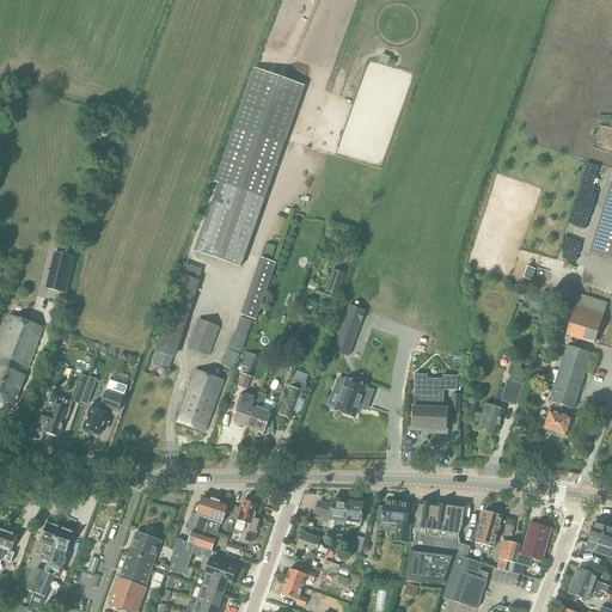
[(239,127),(195,252),(242,268),(305,87),(255,69),(234,126),(239,127)]
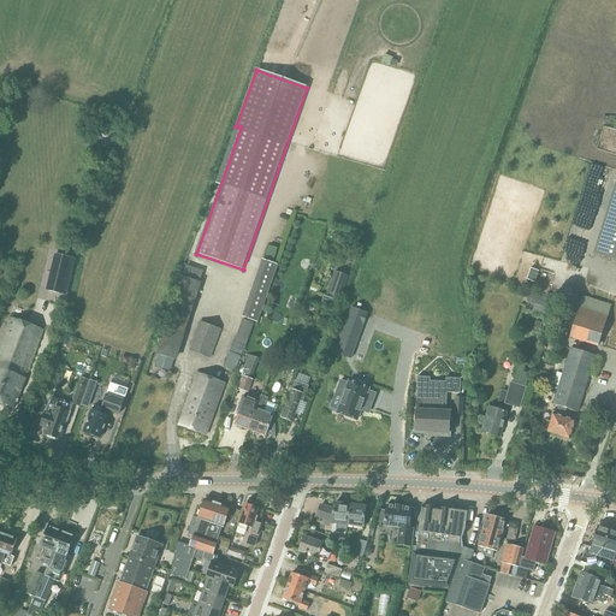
[(96,130),(101,138),(104,146),(106,147),(117,142),(118,130),(108,124),(96,128),(96,130)]
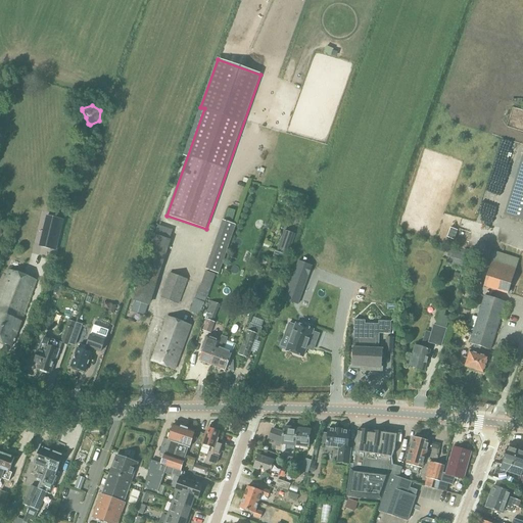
[(522,175),(510,217),(522,221),(522,175)]
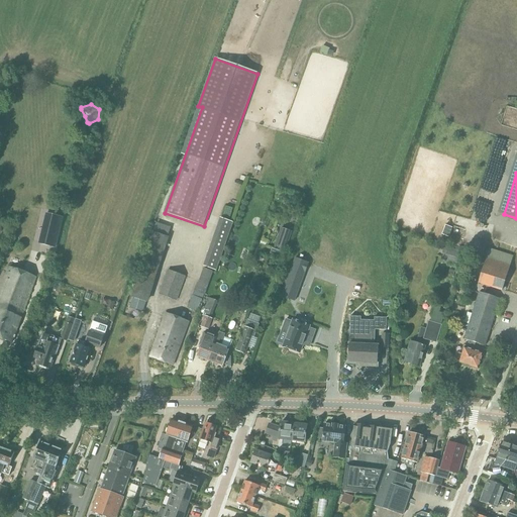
[(47,213),(39,243),(57,247),(64,217),(47,213)]
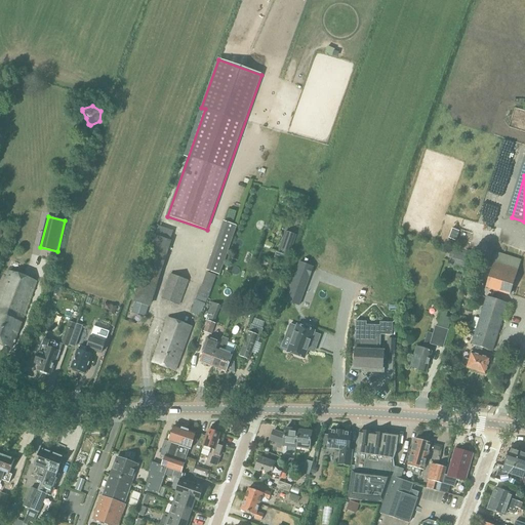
[(206,271),(207,271),(219,275),(237,226),(224,221),(206,271)]
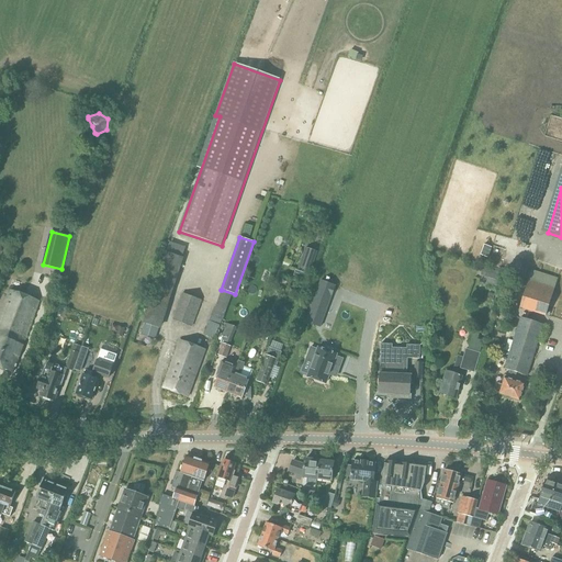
[(141,335),(155,339),(158,328),(161,329),(169,305),(173,289),(175,289),(183,258),(186,249),(169,244),(167,253),(166,251),(160,267),(155,283),(150,282),(149,287),(154,288),(143,324),(144,324),(141,335)]
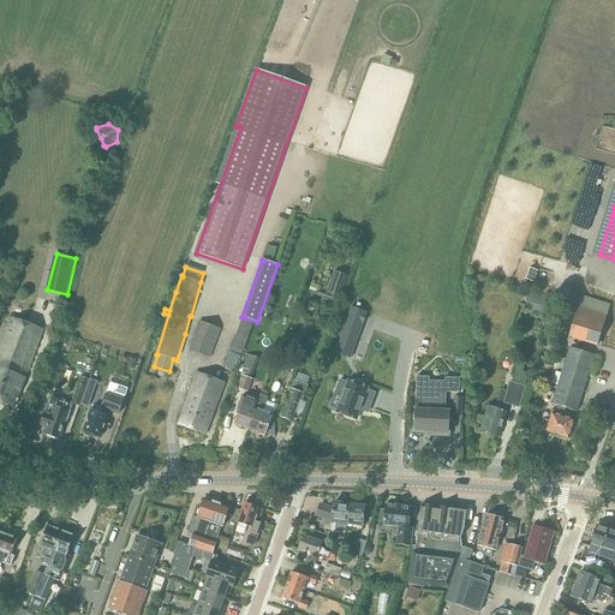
[(340,298),(347,276),(334,272),(327,293),(340,298)]
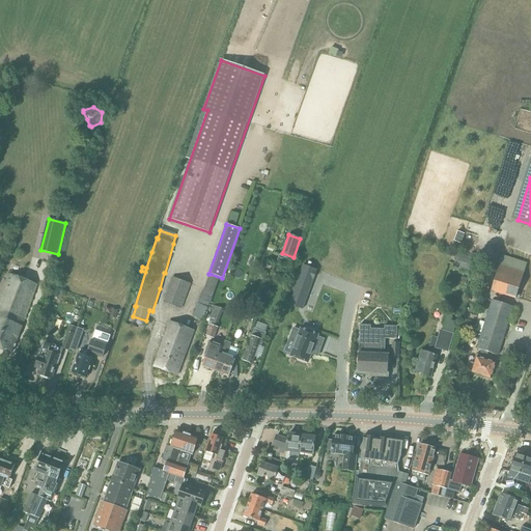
[(454,260),(462,263),(458,271),(474,276),(476,267),(478,259),(465,255),(466,254),(456,252),(454,260)]
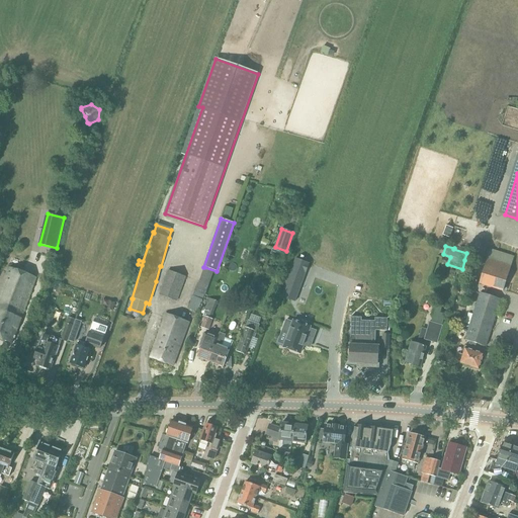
[(270,258),(283,262),(286,254),(273,249),(270,258)]
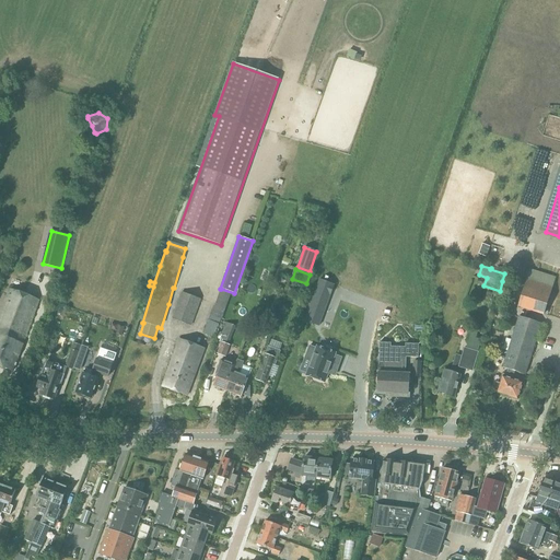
[(528,272),(527,278),(517,307),(545,316),(553,287),(556,281),(557,278),(529,269),(528,272)]
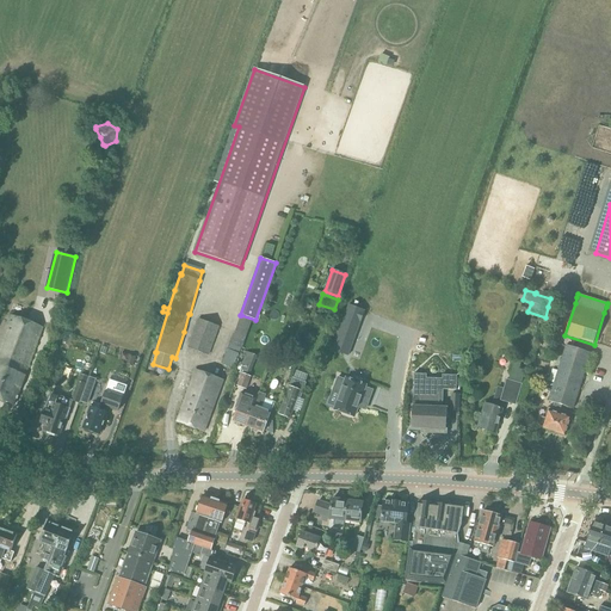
[(349,306),(333,350),(349,356),(364,314),(364,313),(365,310),(349,306)]
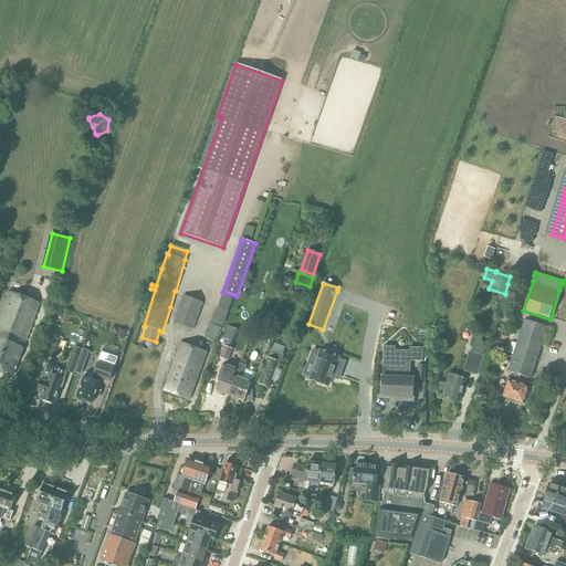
[(40,303),(10,292),(0,320),(0,369),(13,375),(40,303)]
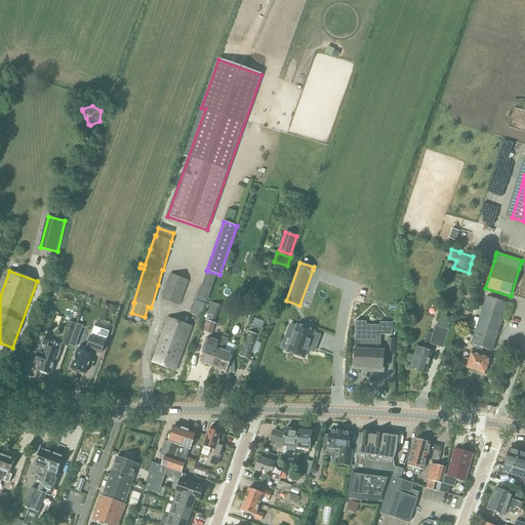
[(196,299),(191,313),(200,317),(205,304),(206,304),(207,299),(208,300),(216,276),(207,272),(198,296),(198,295),(196,299)]
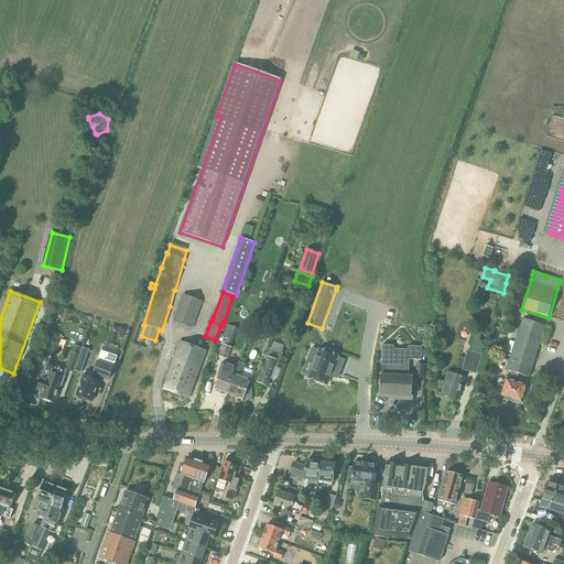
[(193,328),(203,301),(183,294),(173,321),(193,328)]
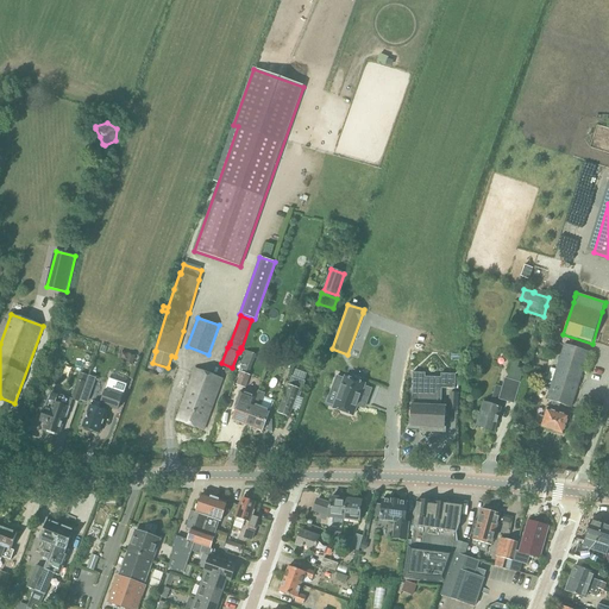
[(538,425),(542,426),(541,427),(563,434),(569,416),(559,413),(559,410),(558,409),(560,403),(572,408),(590,352),(564,344),(546,400),(553,401),(551,407),(548,407),(545,418),(540,416),(538,418),(537,422),(538,425)]
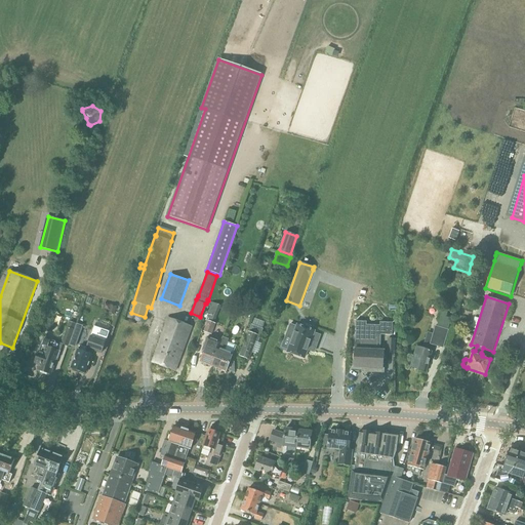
[(103,309),(109,311),(108,313),(114,315),(117,307),(105,303),(103,309)]
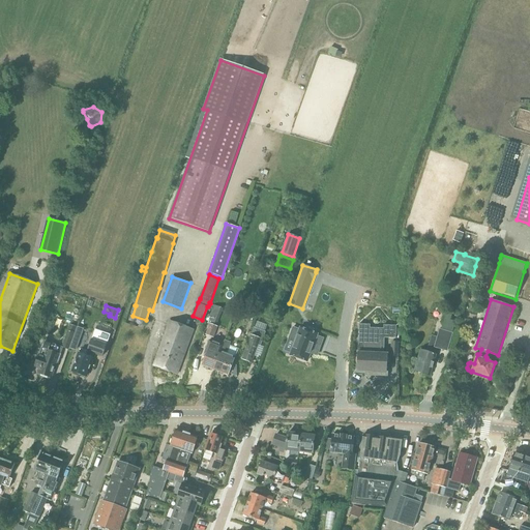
[(214,305),(208,323),(209,324),(206,335),(214,337),(218,327),(216,326),(223,308),(214,305)]
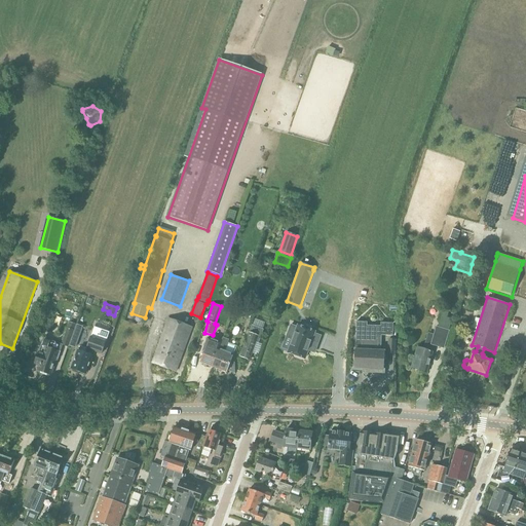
[(423,349),(418,347),(411,369),(426,373),(435,345),(444,348),(449,330),(453,318),(447,317),(449,310),(443,308),(438,327),(436,327),(434,335),(428,333),(423,349)]
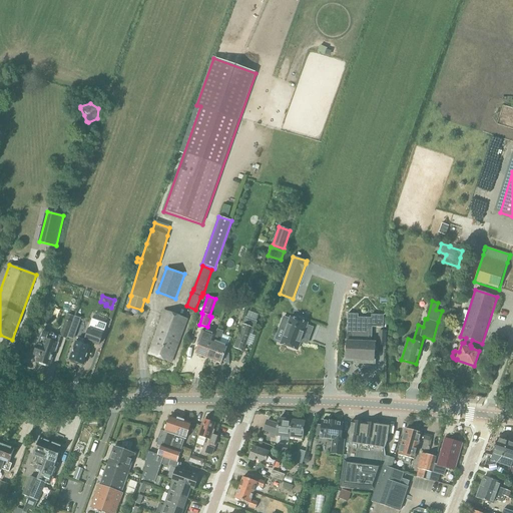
[(171,363),(187,319),(165,311),(149,354),(171,363)]
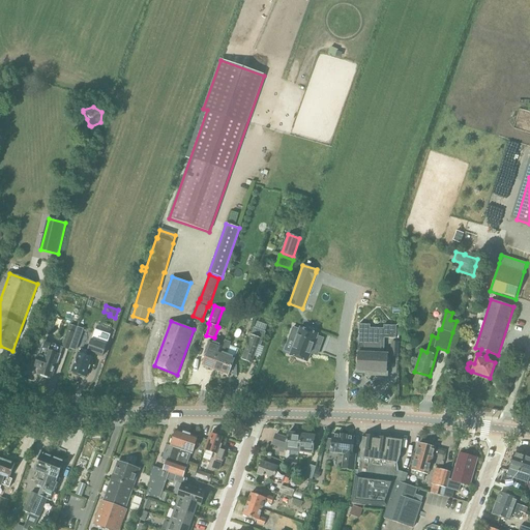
[(255,327),(242,359),(252,363),(259,345),(261,346),(266,332),(265,332),(268,326),(258,322),(255,328),(255,327)]
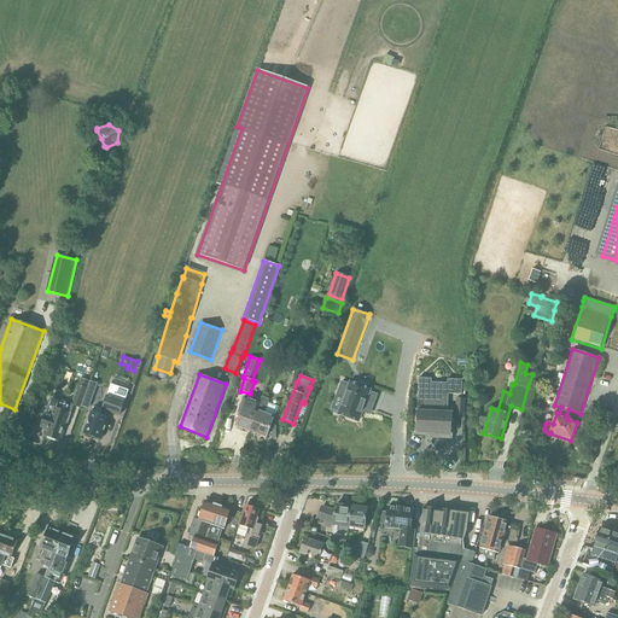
[(51,397),(39,429),(46,431),(45,437),(59,442),(62,433),(63,433),(66,424),(68,424),(71,412),(74,406),(80,408),(86,392),(87,388),(89,380),(81,378),(79,385),(71,404),(51,397)]
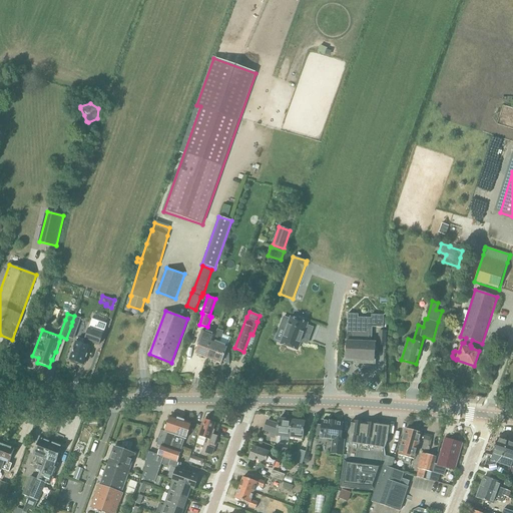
[(347,341),(346,360),(355,360),(354,363),(363,363),(375,364),(375,356),(376,342),(372,342),(373,328),(384,328),(384,316),(372,315),(372,318),(365,318),(359,318),(359,315),(348,314),(348,322),(349,322),(348,341),(347,341)]
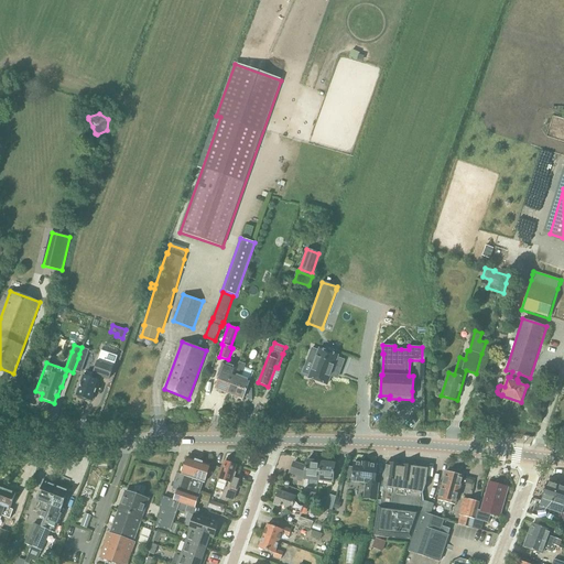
[(310,378),(327,384),(333,371),(339,373),(345,360),(337,358),(338,356),(320,349),(320,351),(312,348),(307,361),(314,365),(310,378)]
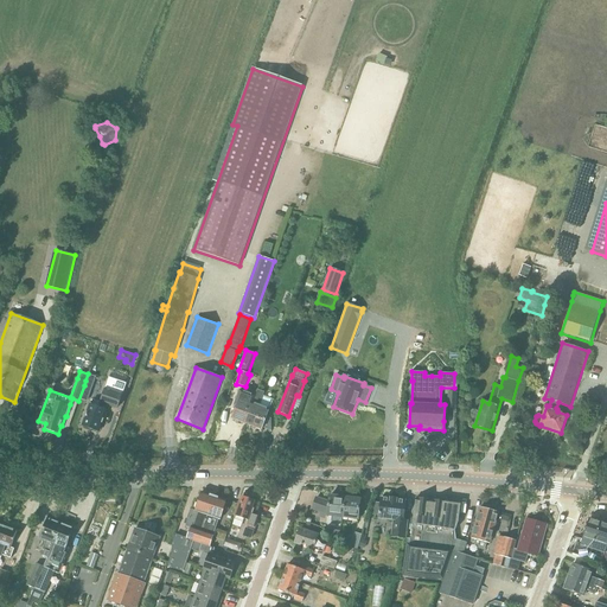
[(90,404),(83,426),(98,432),(109,403),(120,408),(128,385),(109,378),(98,408),(90,404)]
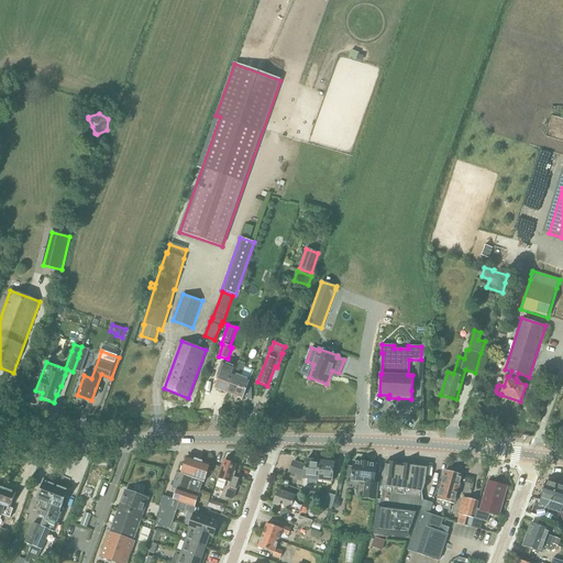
[(78,357),(73,372),(80,374),(86,360),(78,357)]
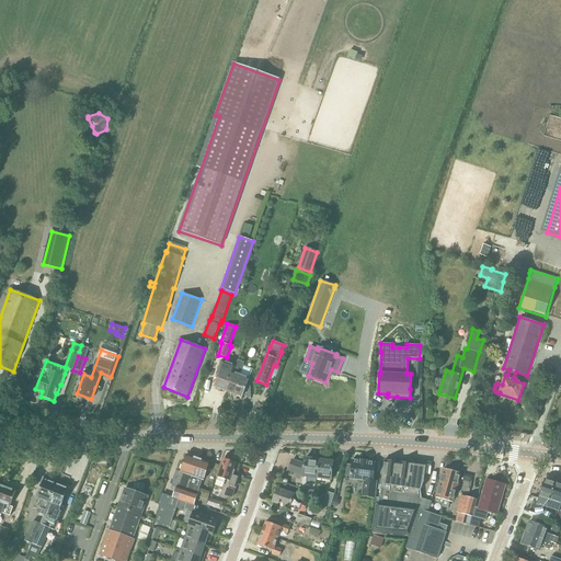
[(220,370),(214,387),(228,392),(238,365),(224,359),(219,369),(220,370)]
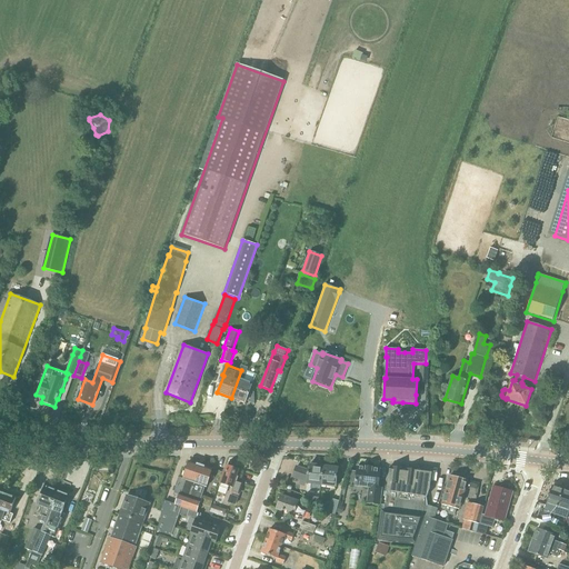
[(252,382),(257,375),(241,369),(241,370),(231,398),(246,403),(253,383),(252,382)]
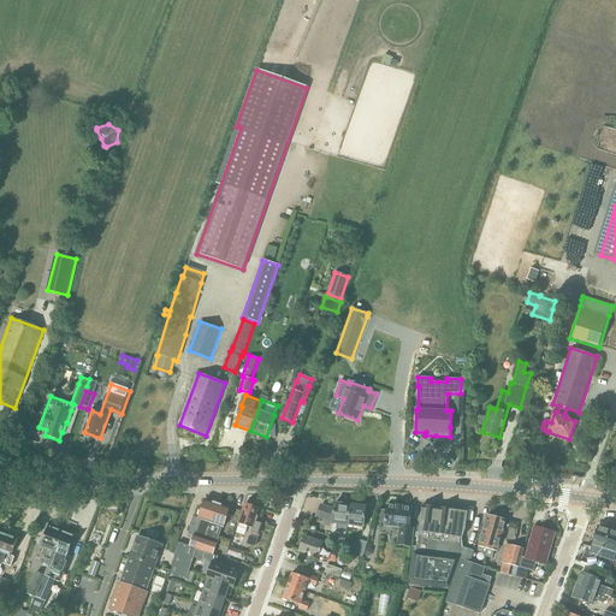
[(189,534),(194,535),(205,539),(205,537),(206,537),(218,504),(205,501),(199,519),(195,517),(189,534)]
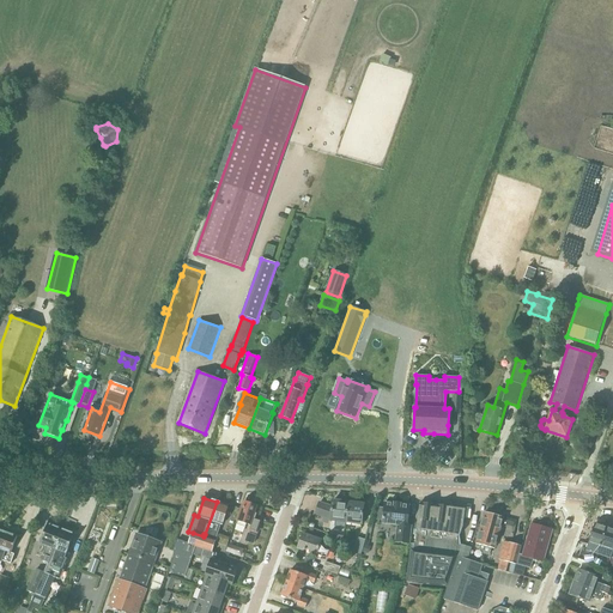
[(398,523),(395,540),(410,541),(411,523),(407,523),(410,504),(400,503),(400,502),(393,501),(393,502),(384,501),(382,521),(398,523)]
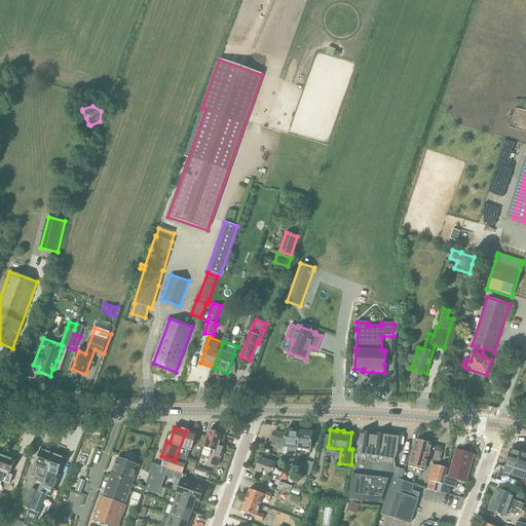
[(175,472),(175,471),(182,474),(185,464),(184,463),(188,450),(190,451),(196,435),(186,430),(176,458),(175,458),(175,460),(165,457),(162,466),(167,468),(167,470),(168,470),(175,472)]
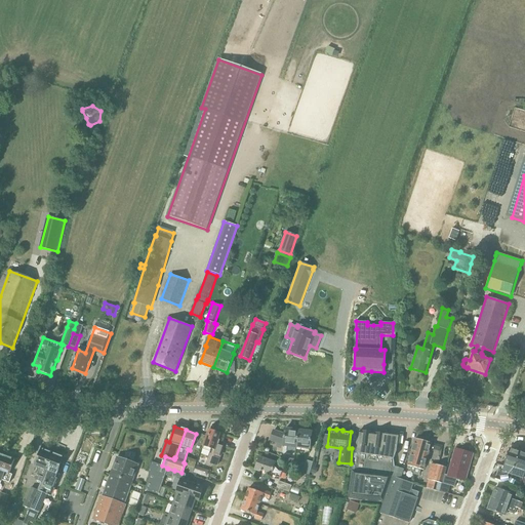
[(209,430),(202,449),(210,452),(211,449),(215,450),(213,454),(220,456),(224,447),(217,445),(221,435),(216,433),(216,431),(212,430),(210,431),(209,430)]
